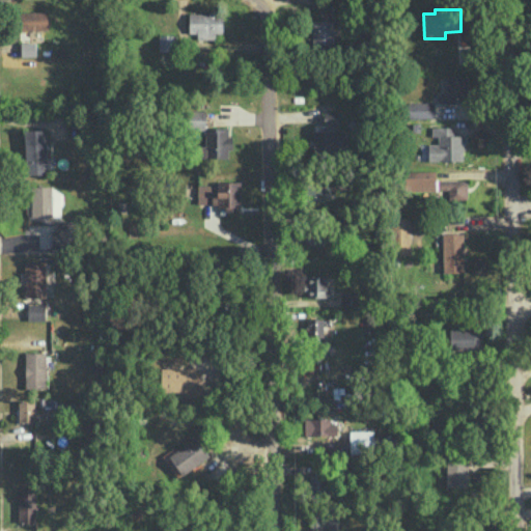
[(48,10),(20,11),(20,29),(48,29),(48,10)]
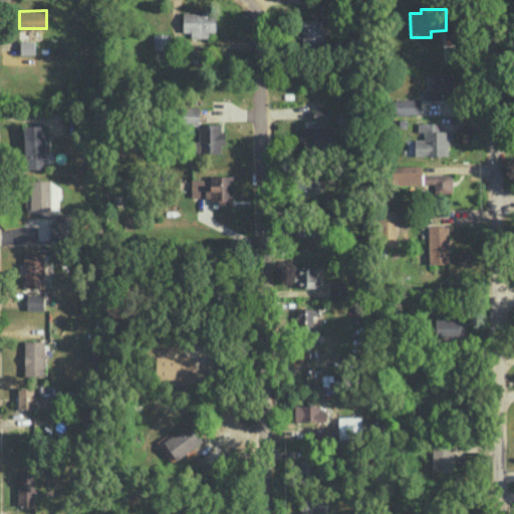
[(183,12),(183,32),(191,31),(191,37),(208,37),(208,31),(216,31),(216,11),(183,12)]
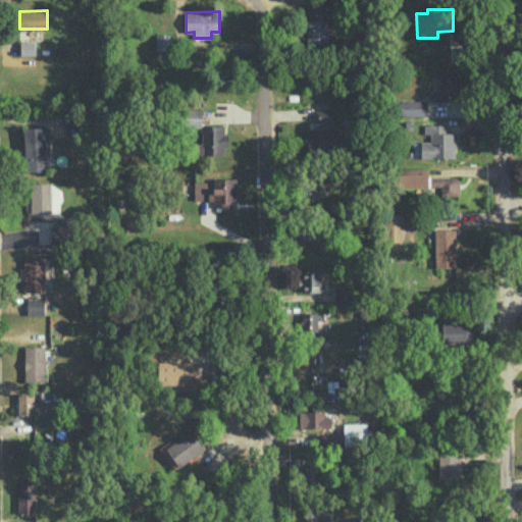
[(328,43),(328,19),(307,19),(307,43),(328,43)]
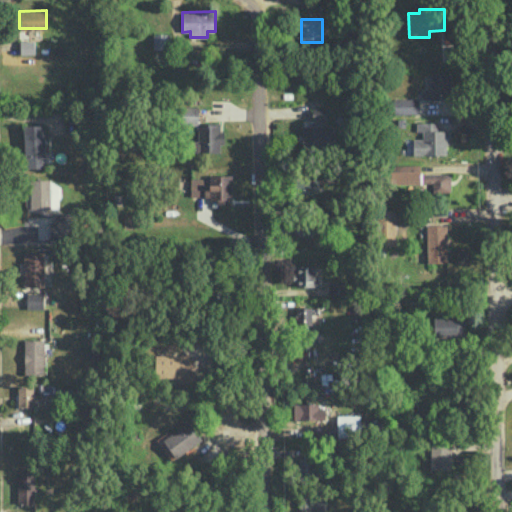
[(168,33),(153,33),(153,49),(168,49),(168,33)]
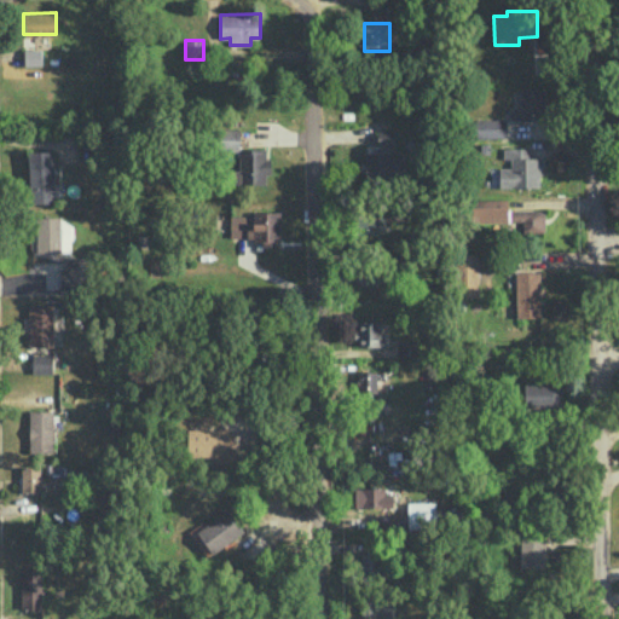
[(24,65),(42,64),(41,48),(24,48),(24,65)]
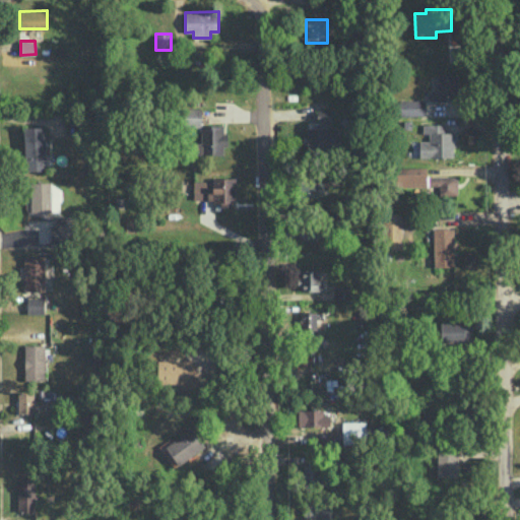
[(458,74),(436,74),(436,91),(431,91),(431,100),(458,100),(458,74)]
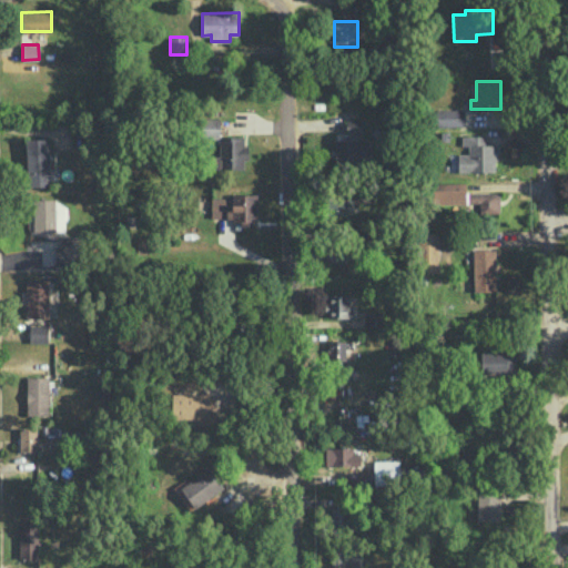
[(464,108),(436,109),(436,125),(465,125),(464,108)]
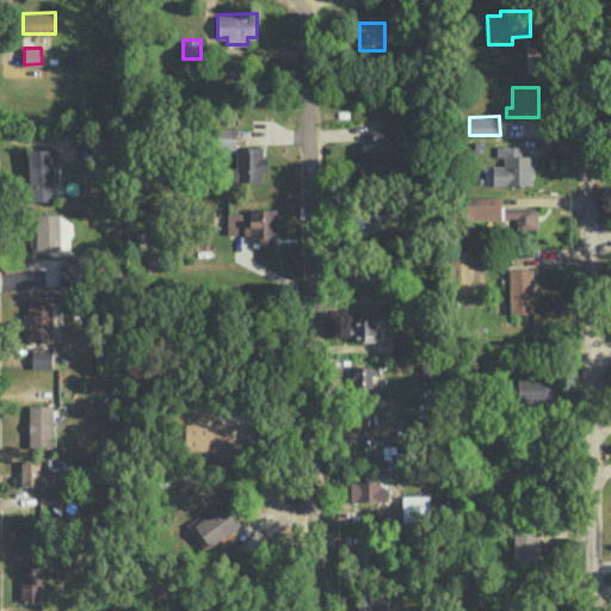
[(236,148),(236,167),(229,167),(229,180),(265,181),(265,155),(261,155),(263,146),(236,146),(238,127),(216,127),(216,148),(236,148)]
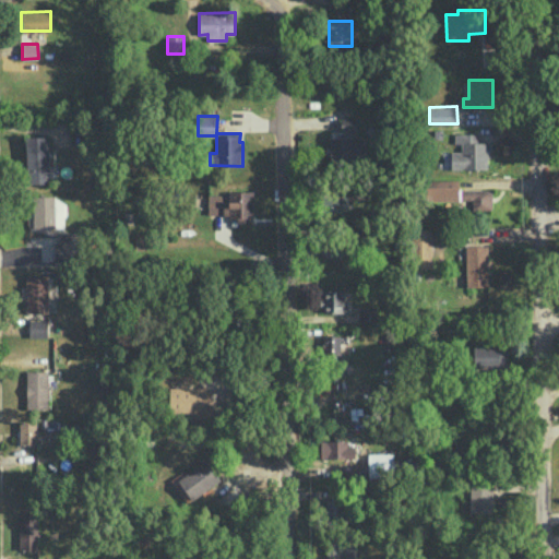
[(356,118),(341,117),(341,138),(330,137),(329,165),(355,166),(355,153),(361,154),(363,141),(356,141),(356,118)]
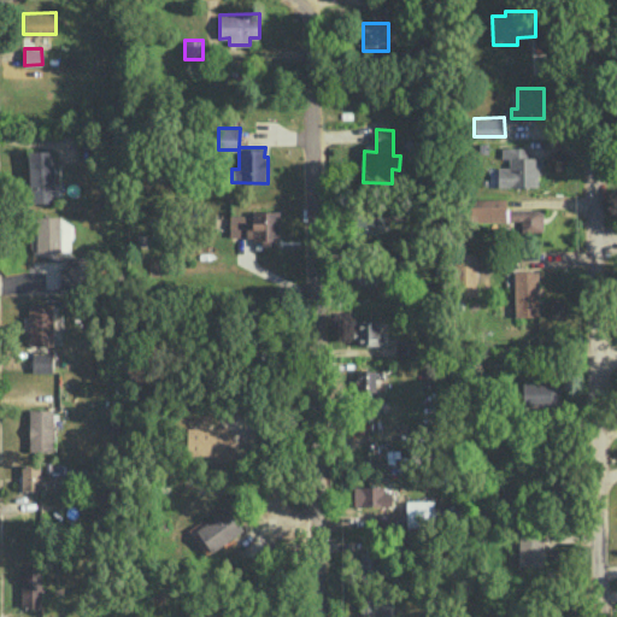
[(538,186),(538,156),(527,156),(527,146),(503,147),(503,158),(510,158),(510,166),(497,166),(497,180),(492,180),(492,168),(489,168),(489,186),(538,186)]
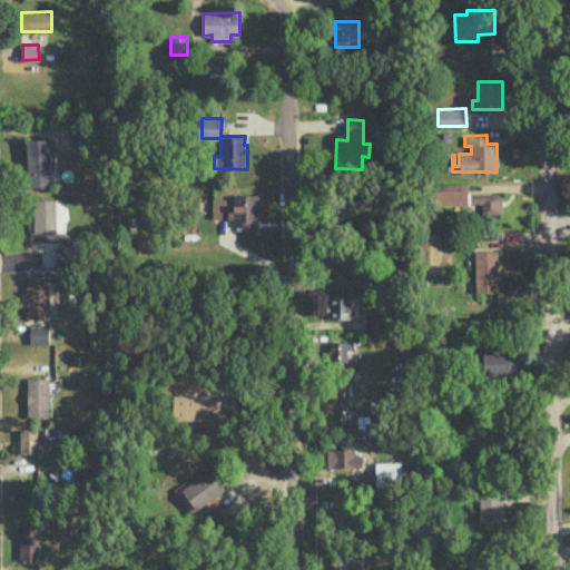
[(49,138),(27,139),(28,187),(50,186),(49,138)]
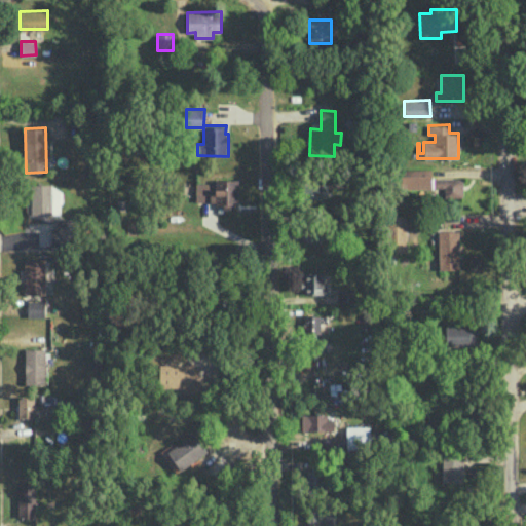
[(431,188),(431,167),(401,168),(401,188),(431,188)]
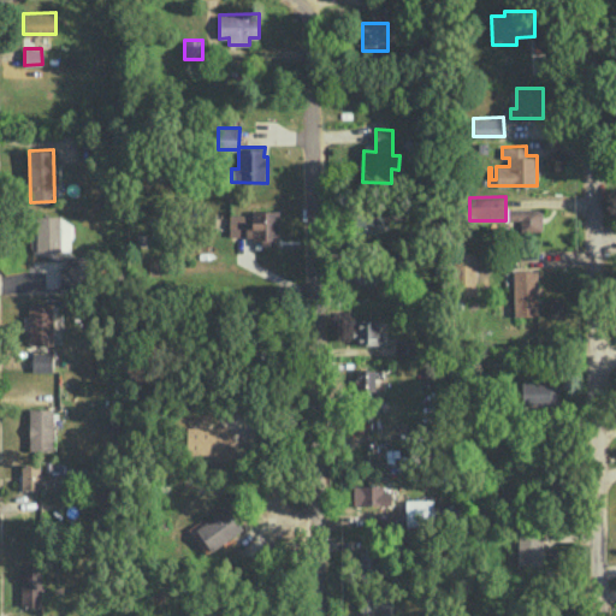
[(542,230),(542,208),(508,208),(508,219),(520,219),(520,230),(542,230)]
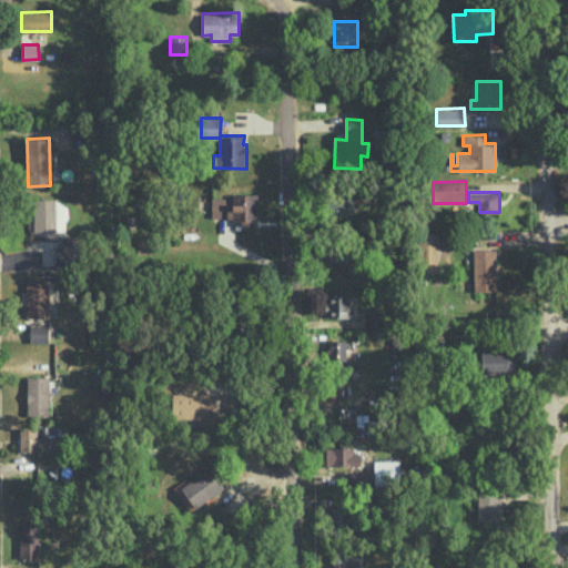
[(327,213),(357,213),(358,194),(328,193),(327,213)]
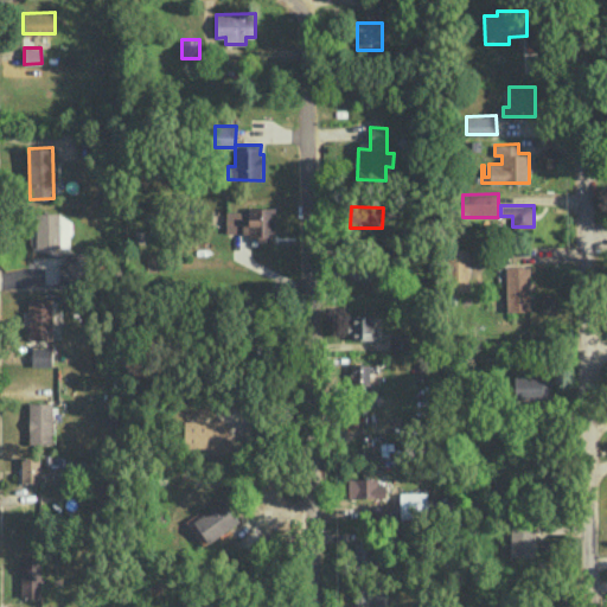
[(227,234),(257,232),(257,241),(275,241),(275,208),(225,209),(227,234)]
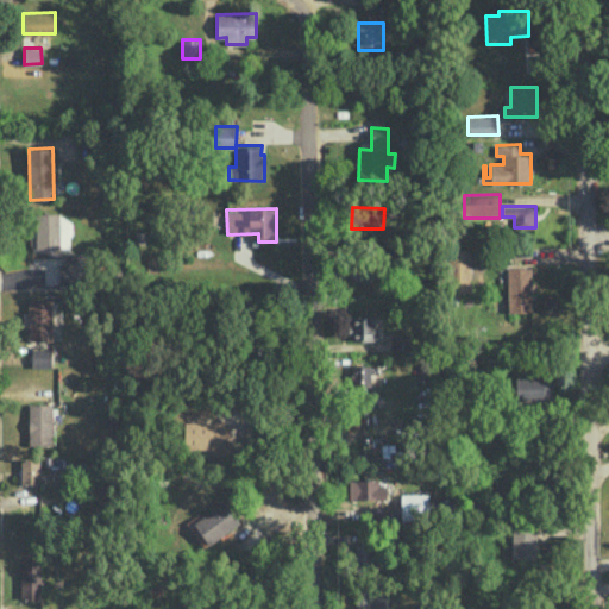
[(36,248),(71,246),(70,214),(36,215),(36,248)]
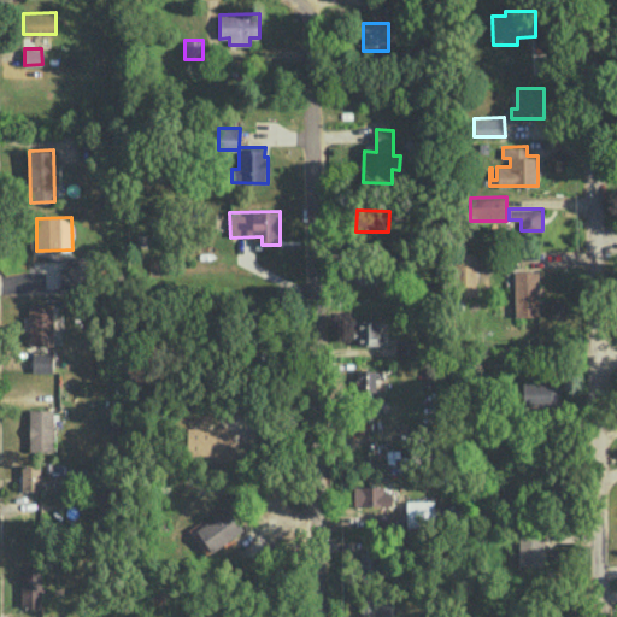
[(477,294),(476,252),(456,252),(456,294),(477,294)]
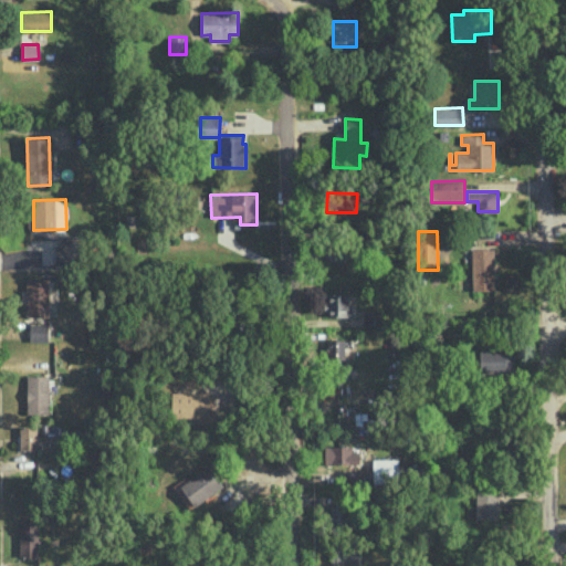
[(55,264),(80,263),(80,234),(61,234),(61,244),(54,244),(55,264)]
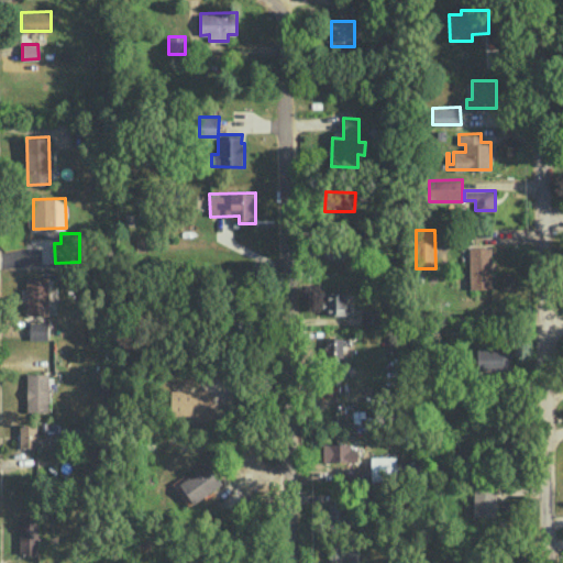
[(470,288),(492,288),(490,245),(468,246),(470,288)]
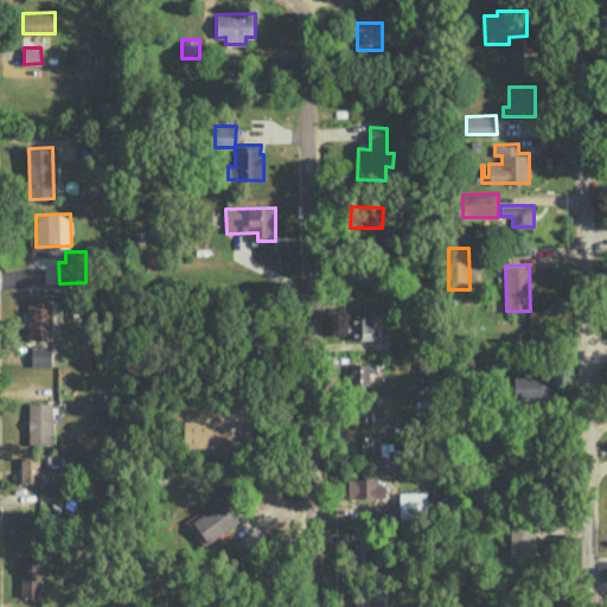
[(29,339),(52,339),(51,298),(27,298),(29,339)]
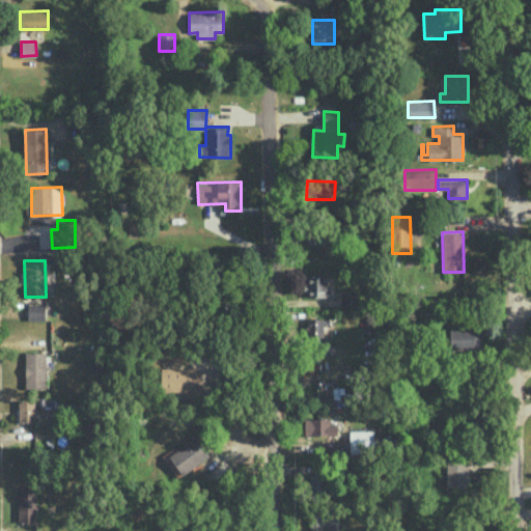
[(327,274),(305,275),(306,297),(327,297),(327,274)]
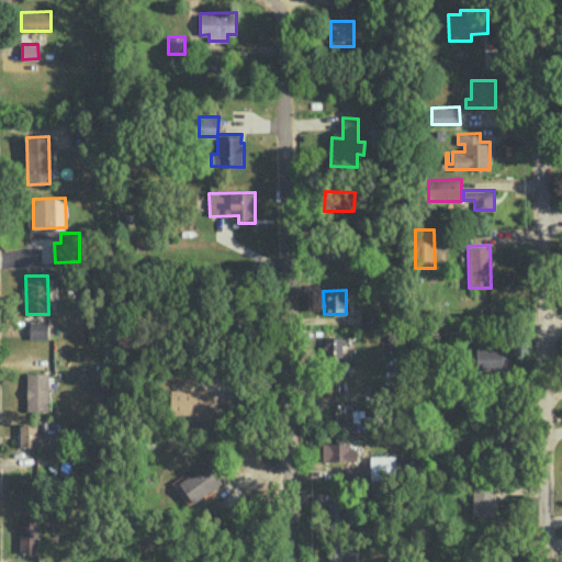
[(379,308),(361,307),(361,325),(378,326),(379,308)]
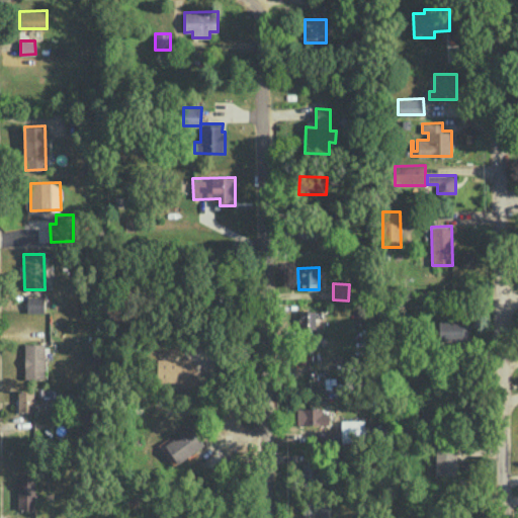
[(44,313),(45,296),(26,295),(26,312),(44,313)]
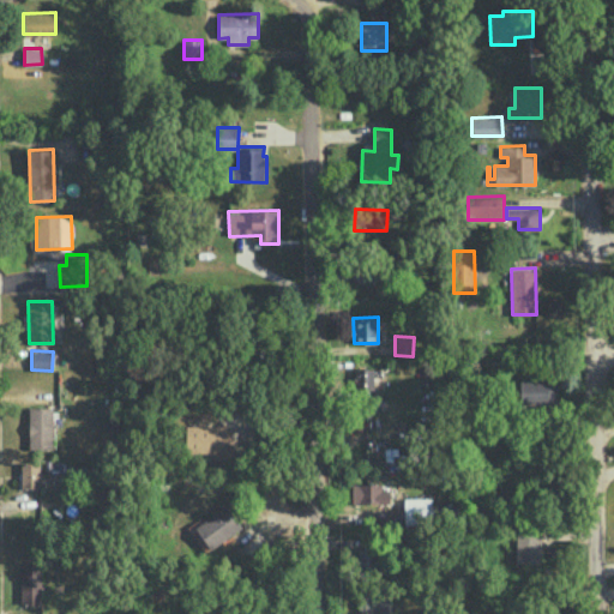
[(373,391),(374,367),(354,367),(353,390),(373,391)]
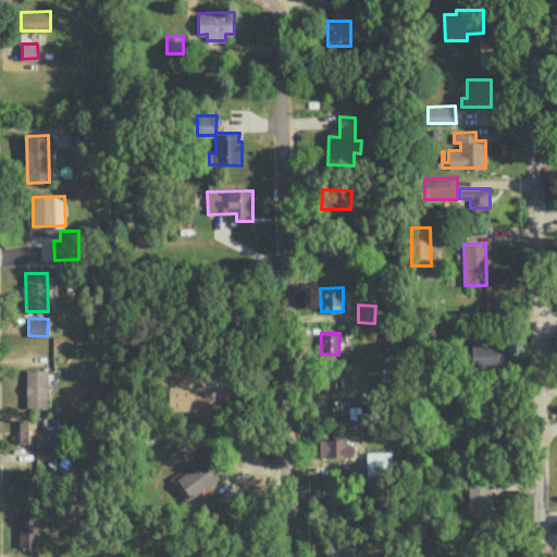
[(471,366),(504,367),(505,345),(472,344),(471,366)]
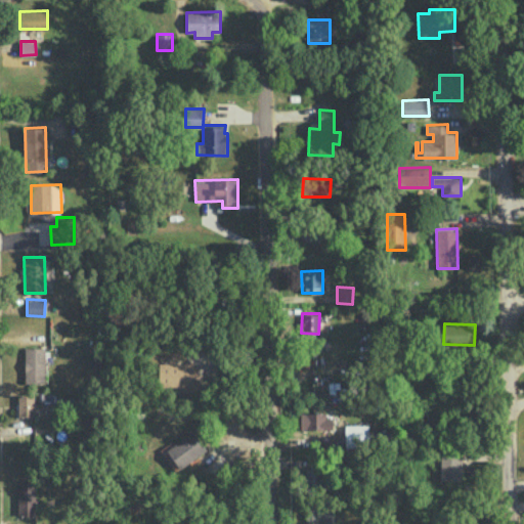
[(44,346),(24,347),(26,383),(46,382),(44,346)]
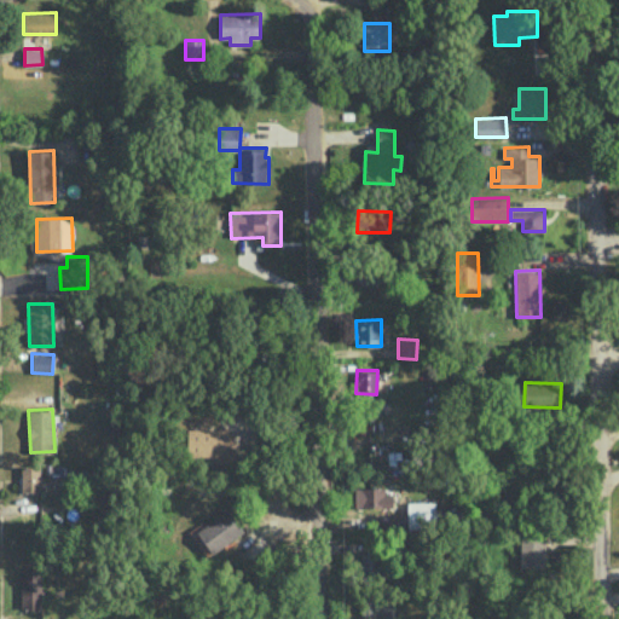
[(236,463),(236,446),(230,446),(230,428),(187,428),(187,456),(214,456),(214,463),(236,463)]
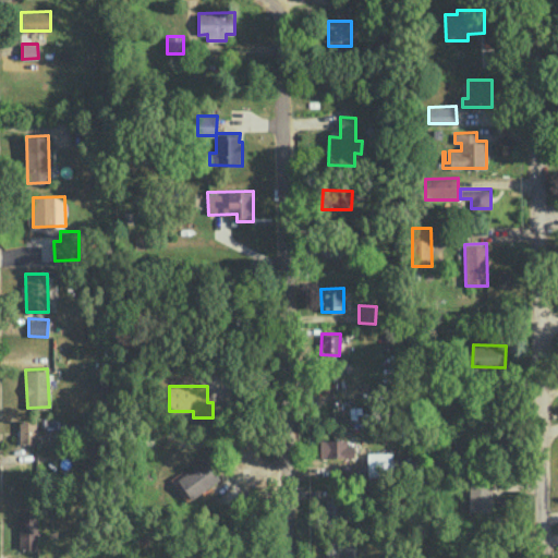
[(36,444),(36,421),(19,421),(19,443),(36,444)]
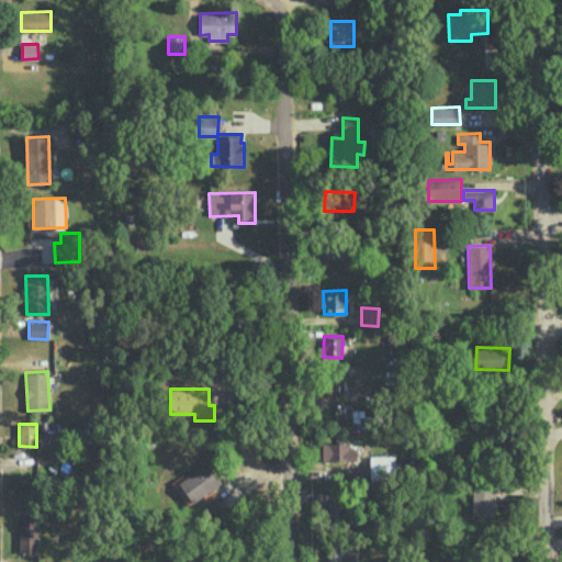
[(323,444),(322,460),(357,460),(357,444),(323,444)]
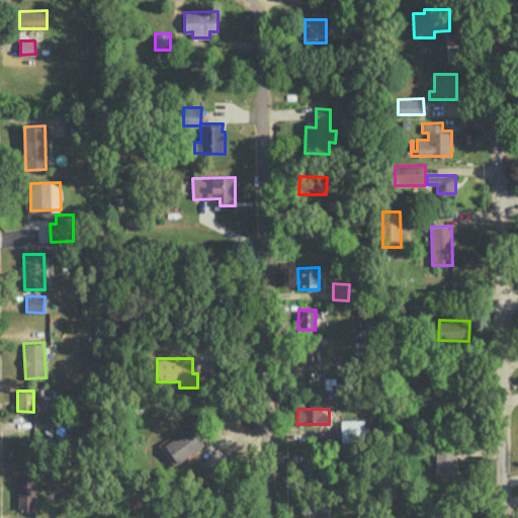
[(341,442),(364,442),(364,420),(341,420),(341,442)]
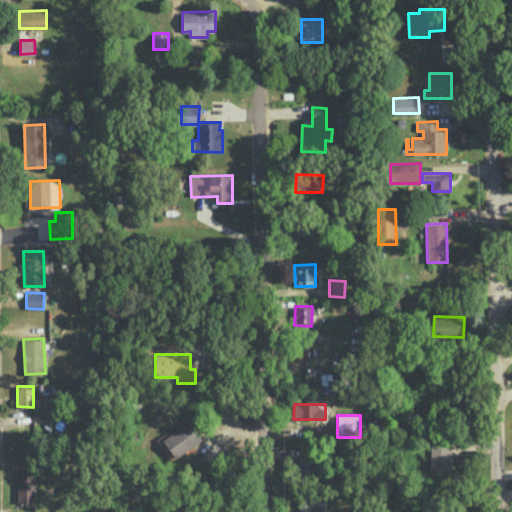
[(201,439),(189,421),(162,439),(175,458),(201,439)]
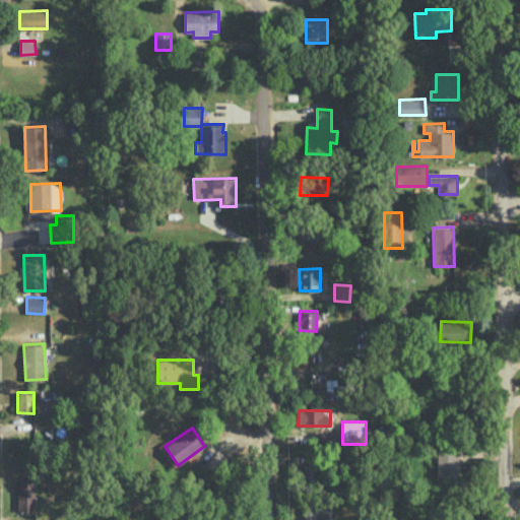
[(457,476),(458,447),(437,447),(436,476),(457,476)]
